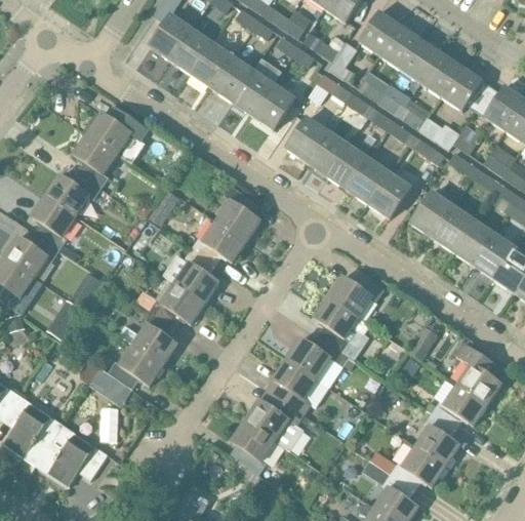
[(211,0),(210,3),(226,13),(233,3),(228,0),(211,0)]
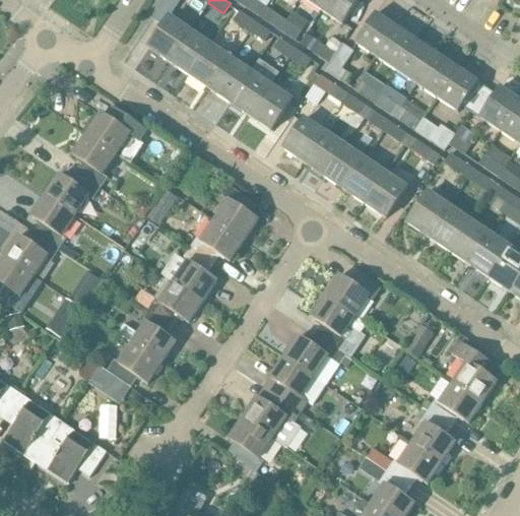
[(239,0),(238,1),(258,15),(265,5),(257,0),(239,0)]
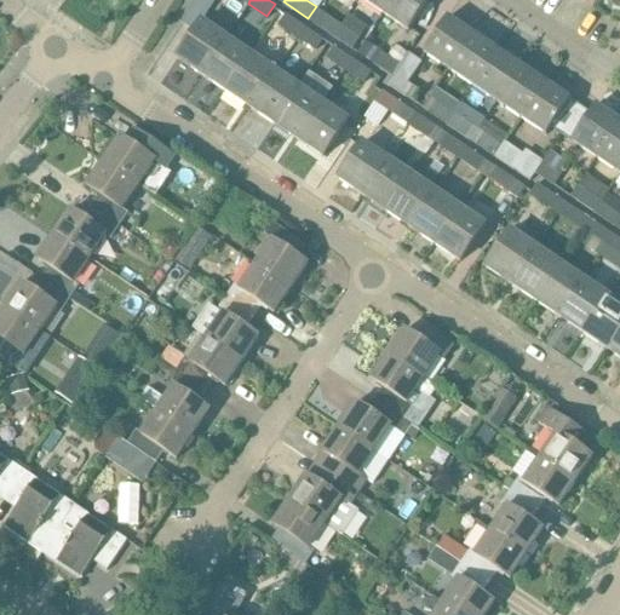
[(366,0),(383,11),(390,0),(366,0)]
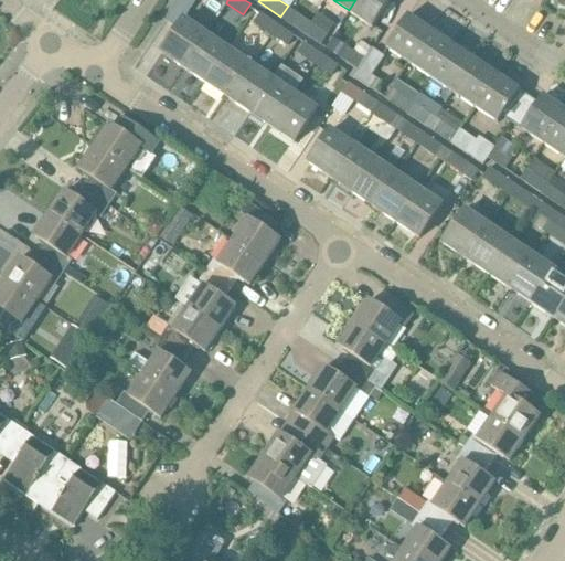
[(355,0),(349,10),(372,25),(388,0),(355,0)]
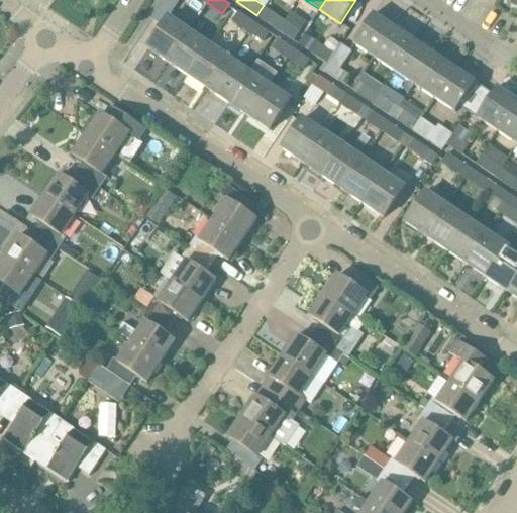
[(256,15),(277,28),(284,18),(264,5),(256,15)]
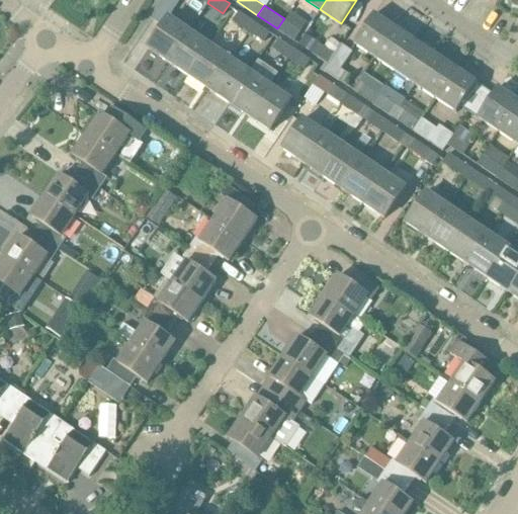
[(247,29),(254,19),(239,9),(232,19),(247,29)]
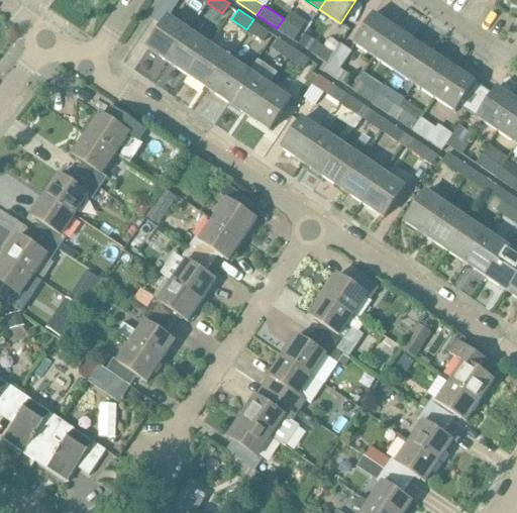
[(373,55),(392,25),(372,12),(352,40),(373,55)]
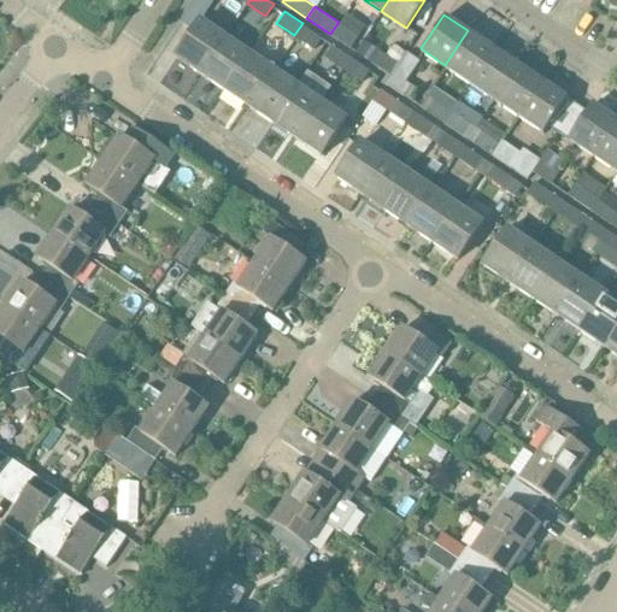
[(175,53),(200,70),(225,33),(200,16),(175,53)]
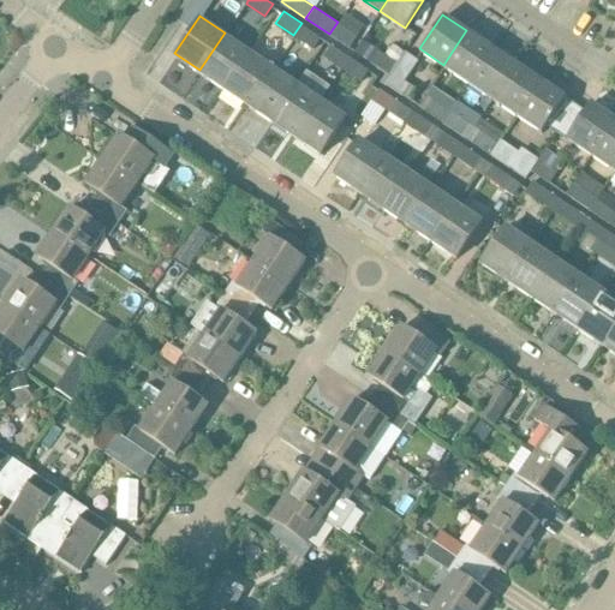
[(357,35),(338,22),(329,34),(348,47),(357,35)]
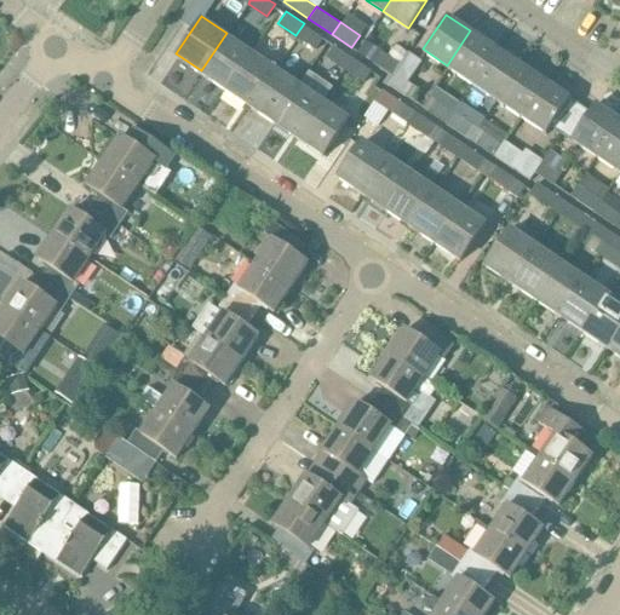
[(304,23),(296,35),(315,49),(323,36),(304,23)]
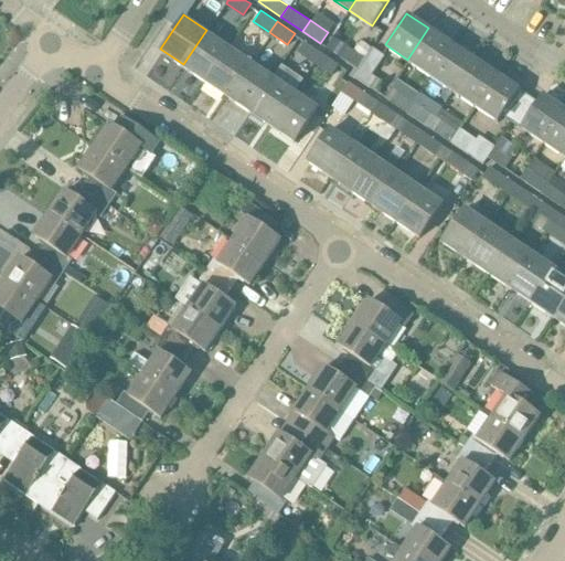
[(428,28),(407,60),(429,74),(450,43),(428,28)]
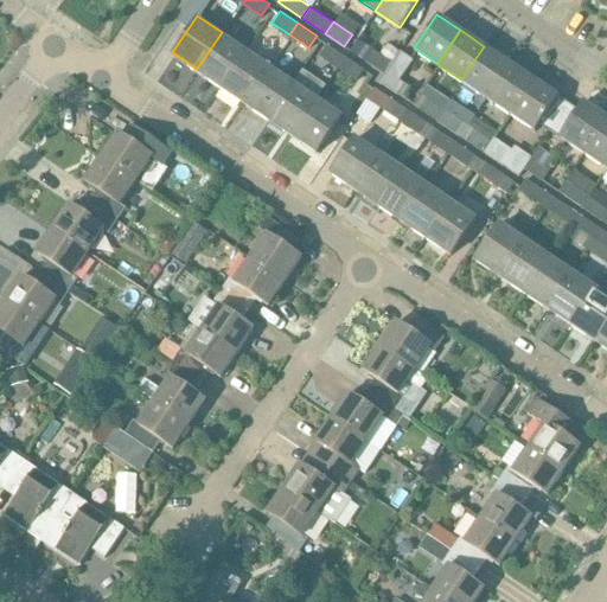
[(197,69),(221,85),(246,49),(222,32),(197,69)]
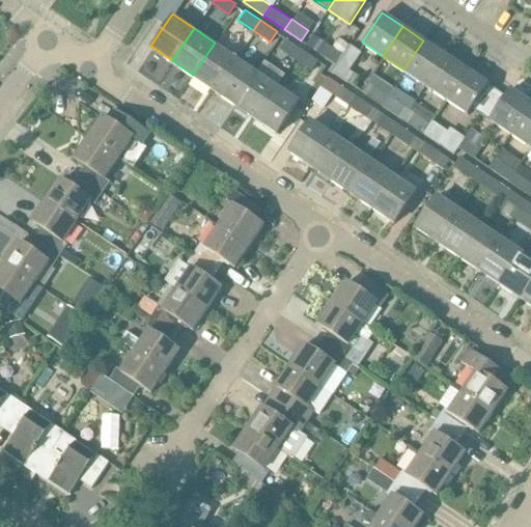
[(295,58),(302,48),(286,37),(279,48),(295,58)]
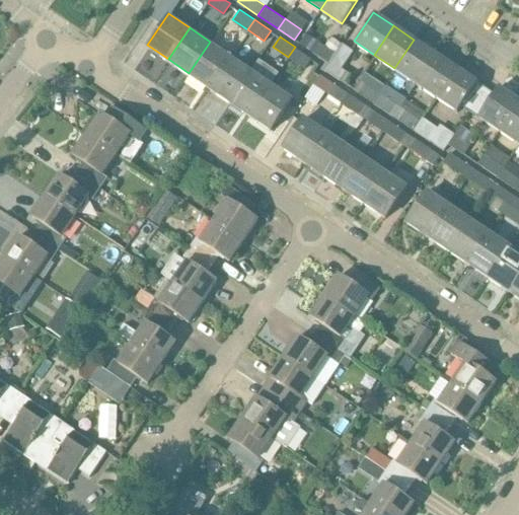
[(414,40),(394,68),(415,82),(434,53),(414,40)]
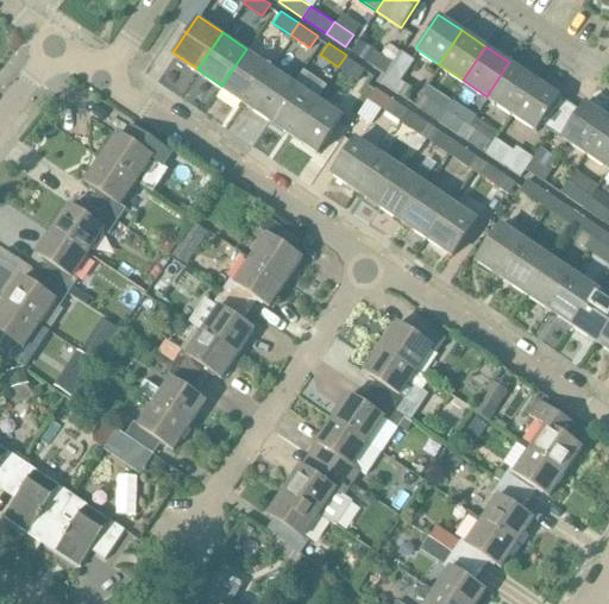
[(246,101),(270,65),(246,49),(221,86),(246,101)]
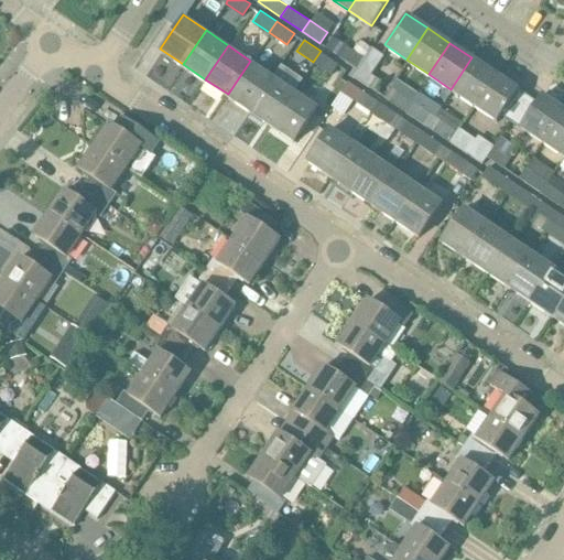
[(356,68),(364,57),(347,45),(339,57),(356,68)]
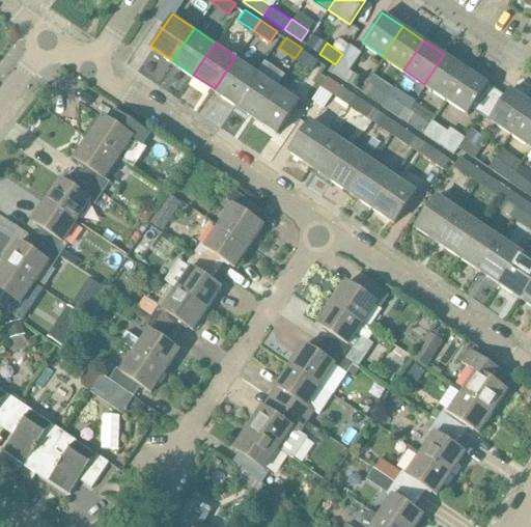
[(342,54),(335,64),(331,71),(347,81),(354,72),(350,68),(361,51),(350,43),(342,54)]
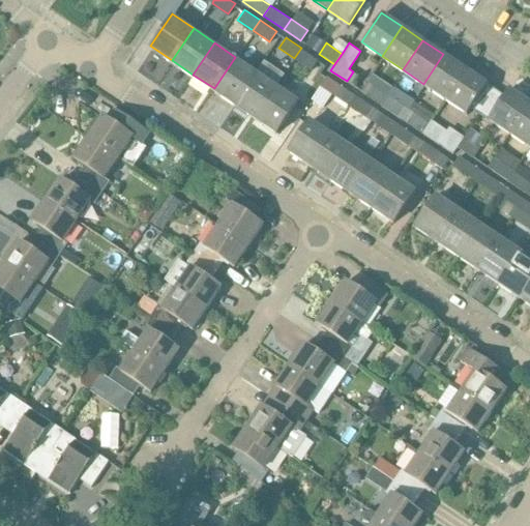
[(301,48),(294,58),(311,69),(318,59),(301,48)]
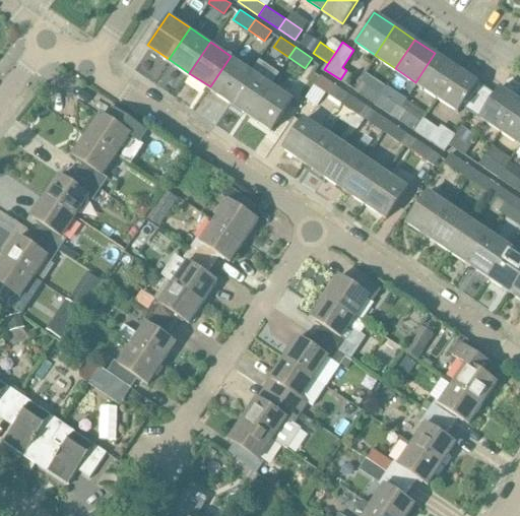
[(435,53),(415,82),(436,95),(455,67),(435,53)]
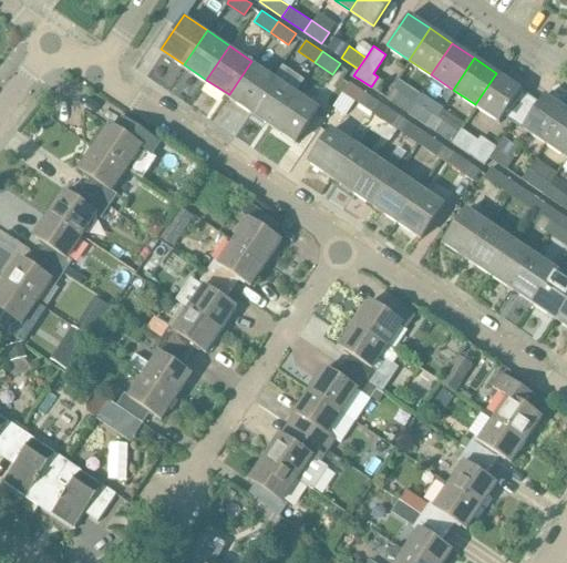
[(251,61),(229,94),(250,110),(274,75),(251,61)]
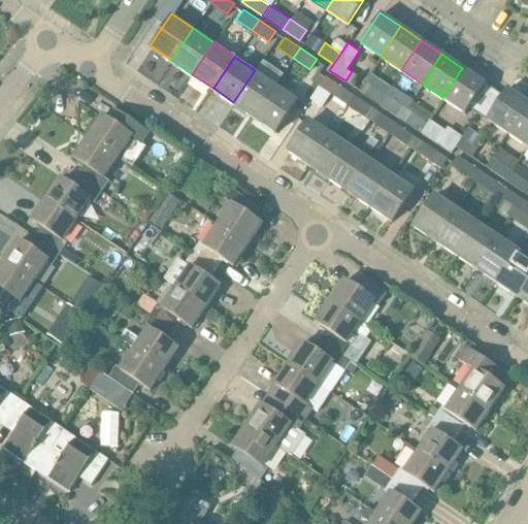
[(475,95),(484,83),(462,68),(442,97),(464,112),(468,106),(477,111),(484,101),(475,95)]
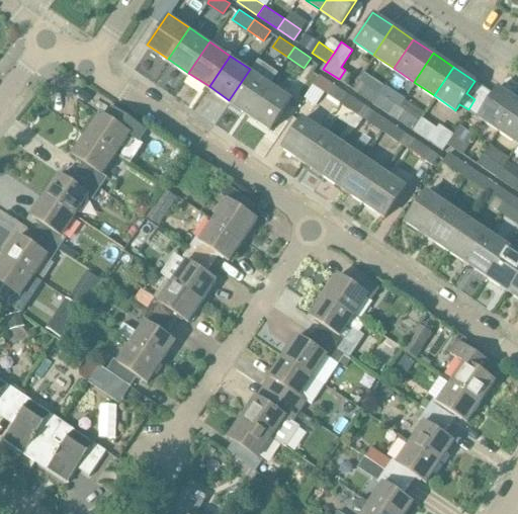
[(250,69),(229,100),(249,113),(270,82),(250,69)]
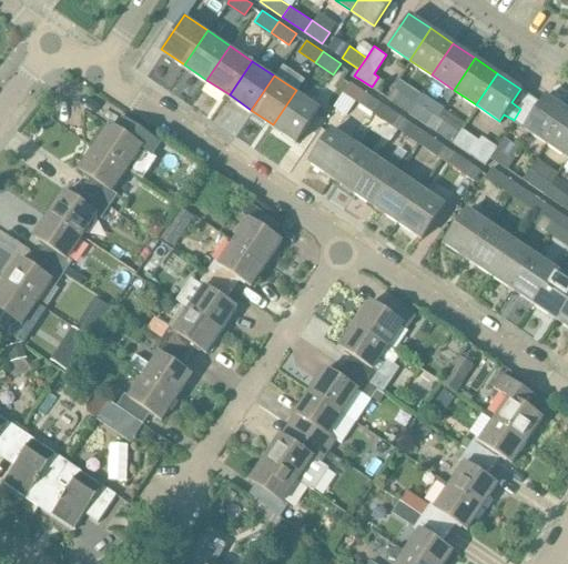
[(408,112),(415,101),(394,87),(386,98),(408,112)]
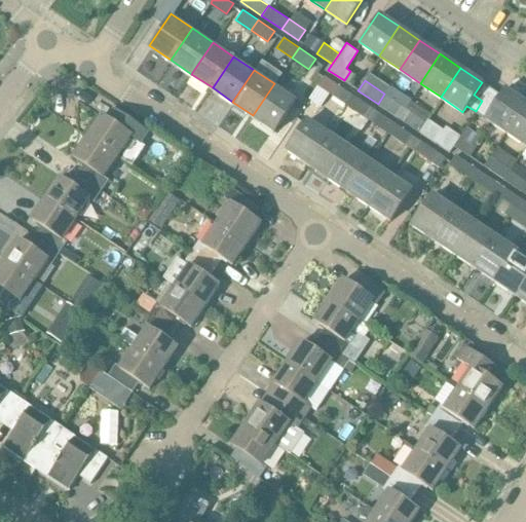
[(274,83),(253,115),(274,129),(296,98),(274,83)]
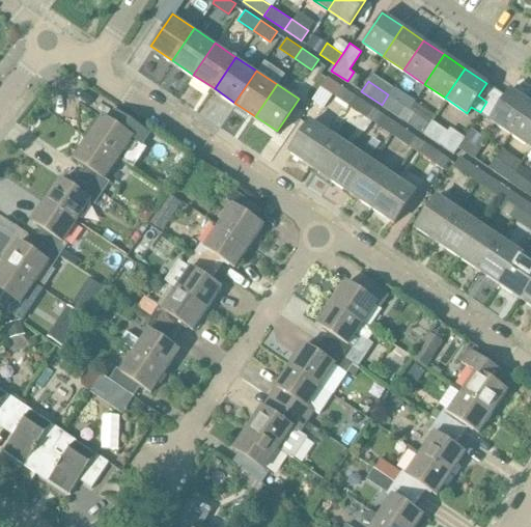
[(341,84),(334,94),(351,106),(358,95),(341,84)]
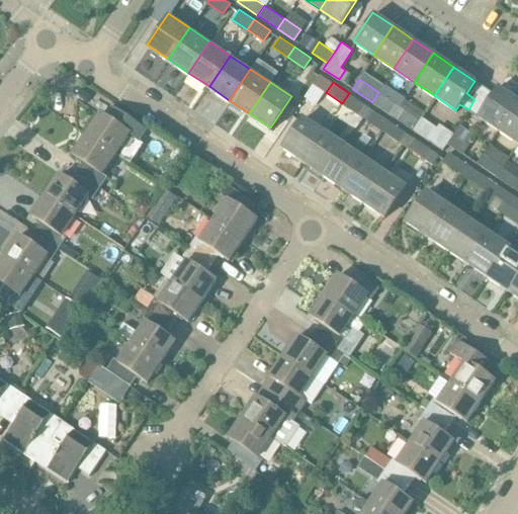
[(497,129),(517,98),(497,85),(483,105),(475,99),(468,109),(477,114),(497,129)]
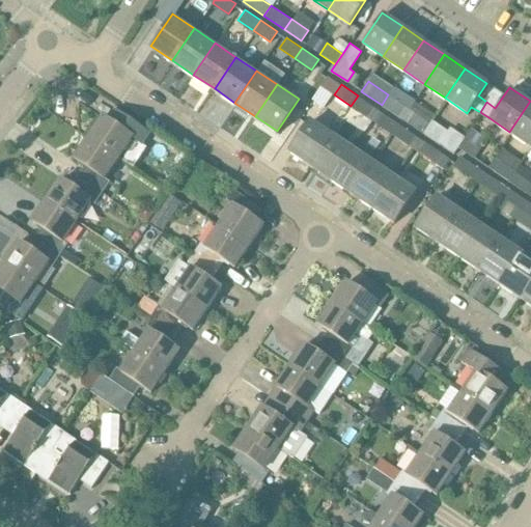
[(388,94),(382,105),(402,118),(409,108),(388,94)]
